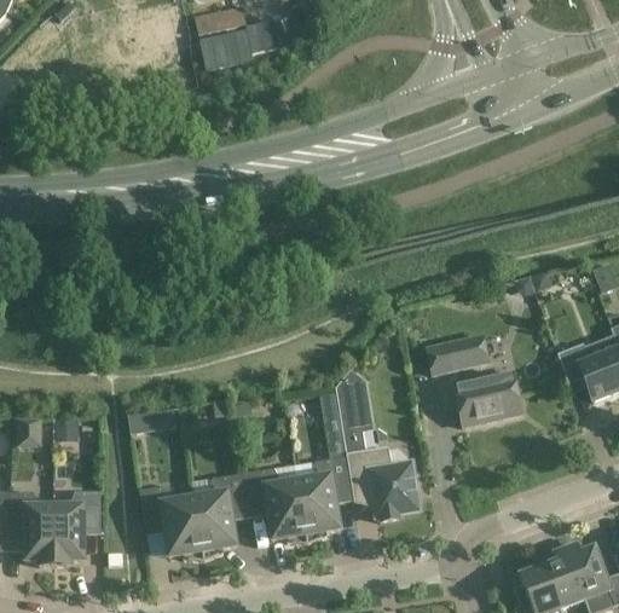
[(0,0),(0,17),(5,13),(11,0),(0,0)]
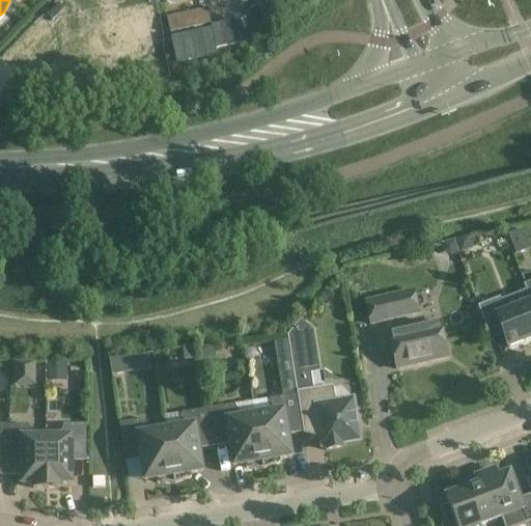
[(211,20),(207,3),(166,12),(170,29),(211,20)]
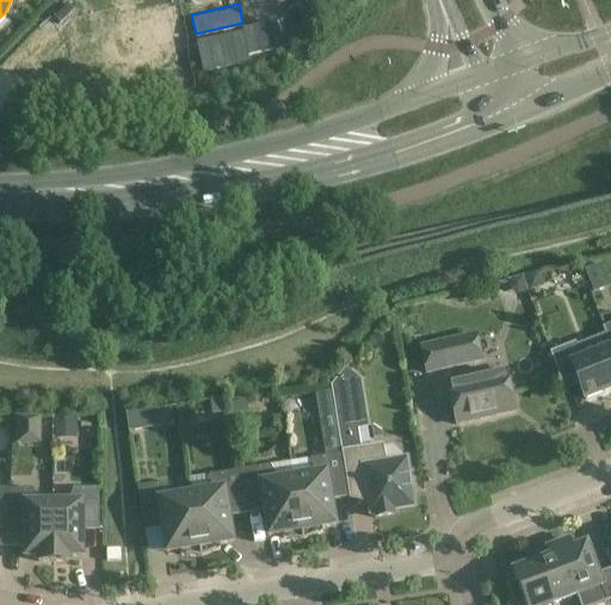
[(87,18),(78,20),(79,22),(88,20),(94,47),(103,44),(107,65),(135,59),(135,61),(143,60),(148,81),(181,74),(167,13),(140,19),(140,23),(131,24),(128,10),(87,18)]
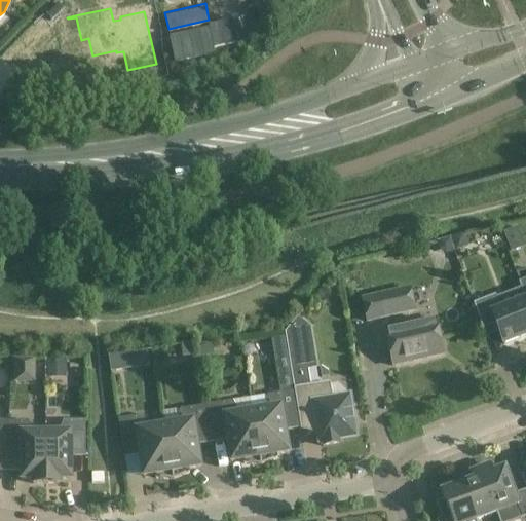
[(229,20),(170,33),(175,57),(234,43),(229,20)]
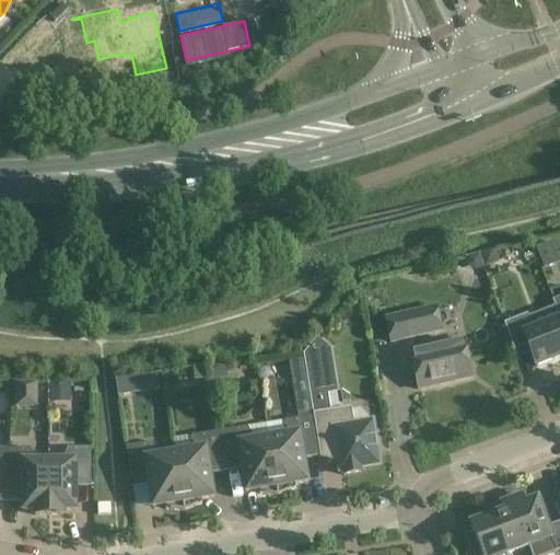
[(0,96),(9,99),(12,80),(0,78),(0,96)]
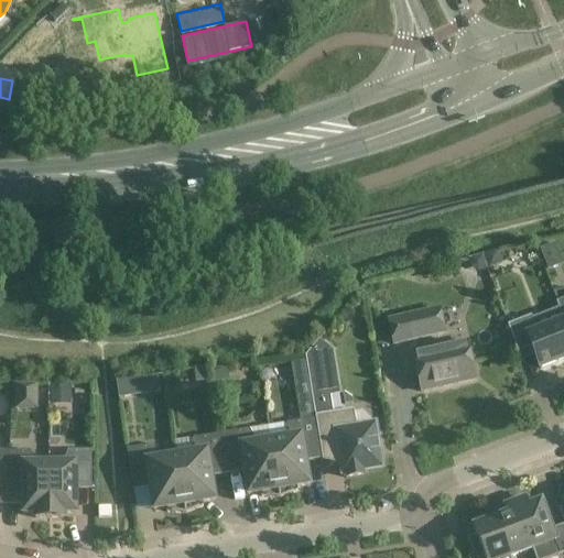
[(563,260),(554,238),(540,243),(548,265),(563,260)]
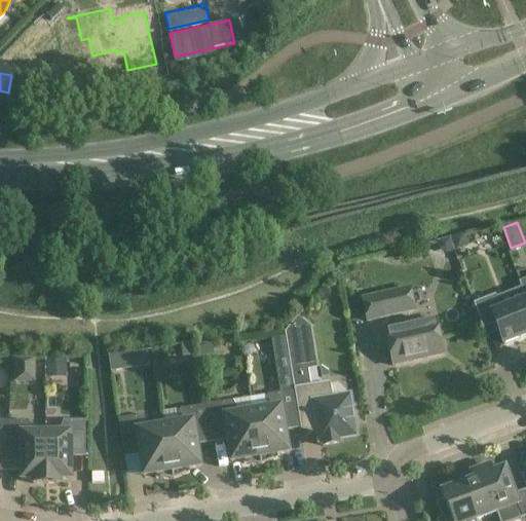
[(414,308),(409,285),(376,293),(361,296),(366,319),(414,308)]
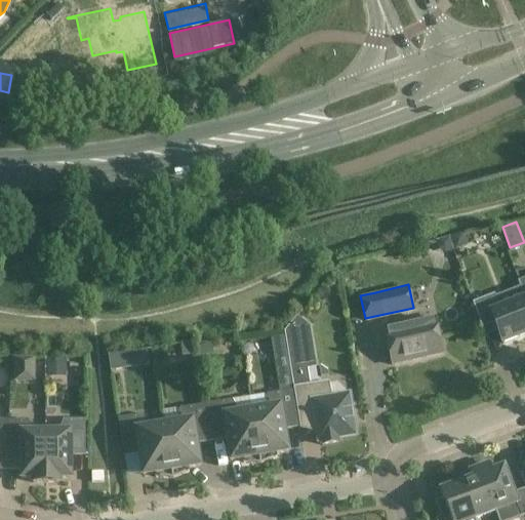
[(524,330),(524,295),(499,306),(494,290),(472,298),(482,324),(495,320),(502,340),(524,330)]
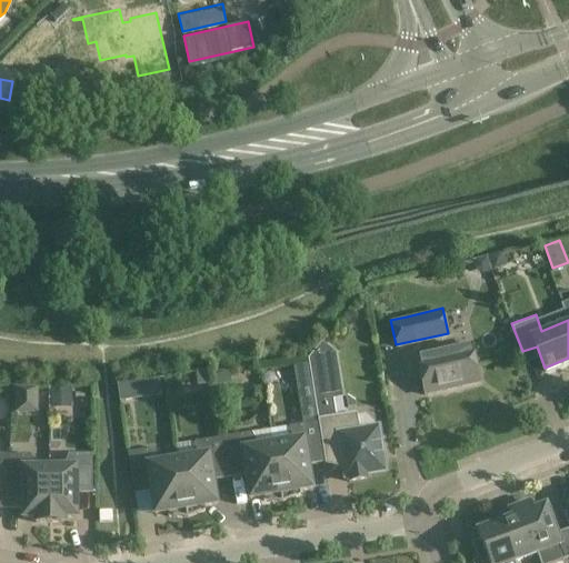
[(309,354),(319,418),(323,449),(325,453),(342,451),(346,474),(348,473),(349,478),(367,475),(367,471),(385,468),(378,429),(360,432),(357,409),(336,412),(333,395),(341,394),(335,348),(321,338),(309,354)]
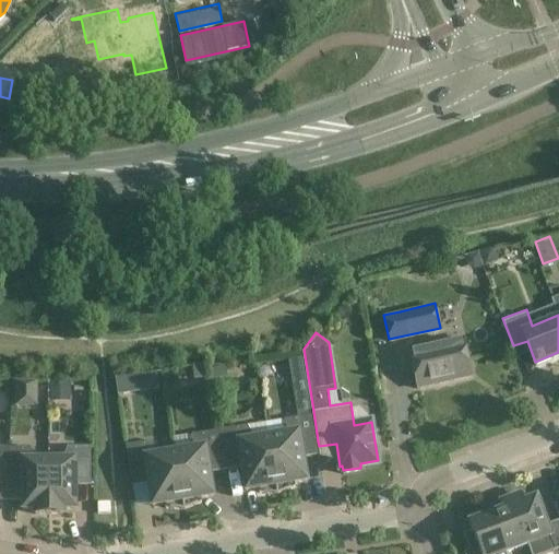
[(471,373),(462,336),(408,348),(417,385),(471,373)]
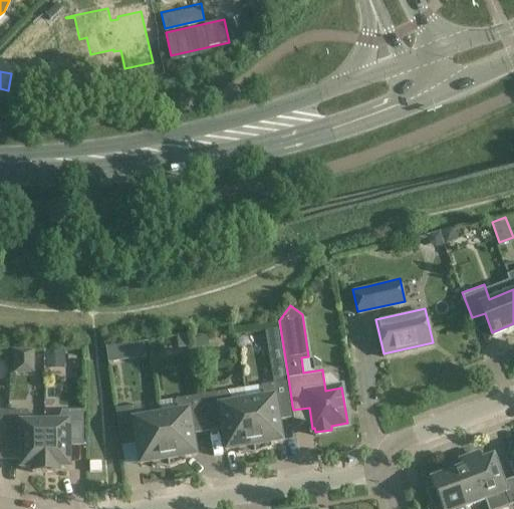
[(164,345),(162,335),(149,337),(151,347),(164,345)]
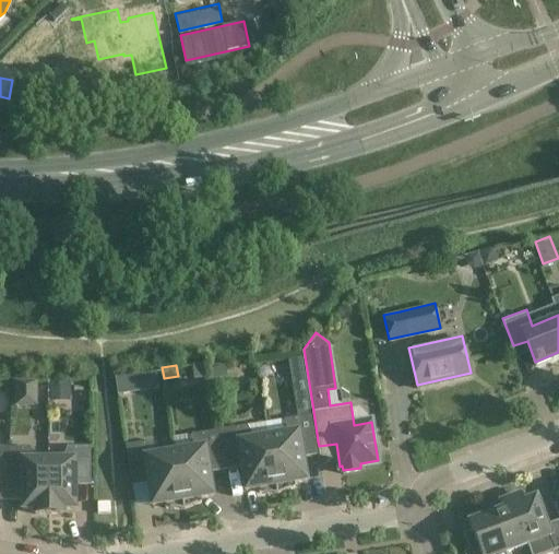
[(155,387),(155,370),(114,370),(113,387),(155,387)]
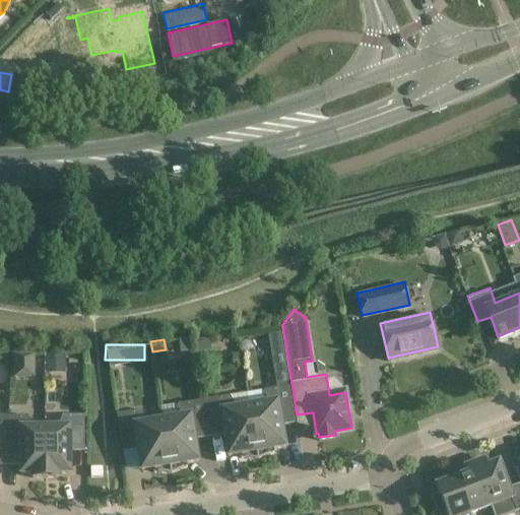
[(10,374),(33,375),(33,351),(10,350),(10,374)]
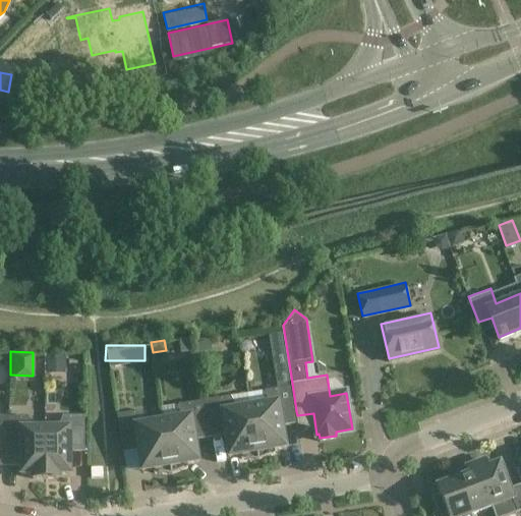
[(65,352),(46,352),(46,370),(65,370),(65,355),(65,352)]
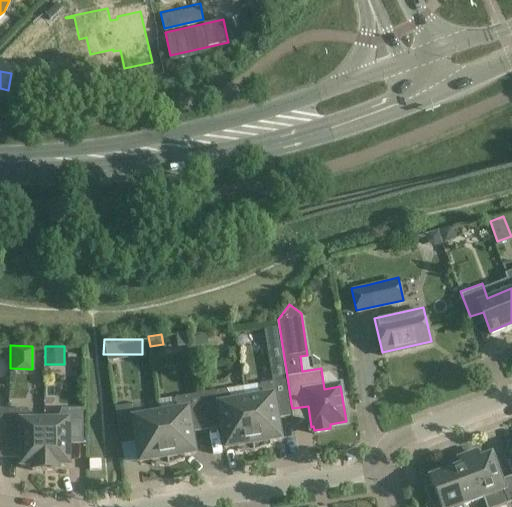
[(246,397),(254,449),(270,443),(269,439),(280,437),(275,407),(291,404),(287,376),(261,381),(258,395),(246,397)]
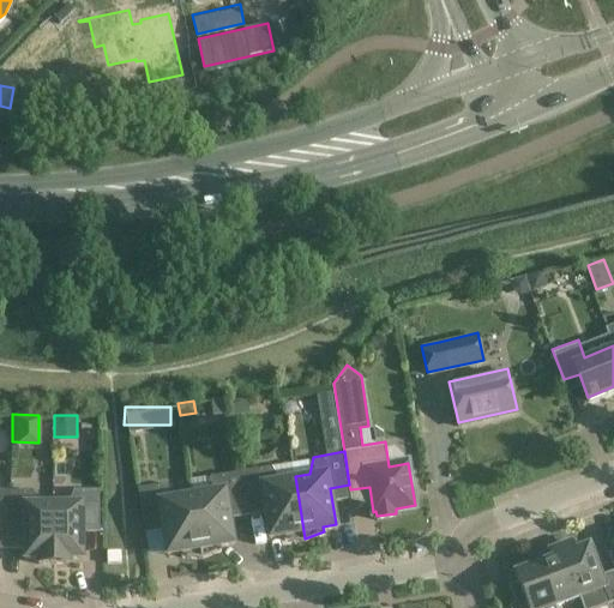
[(284,537),(305,539),(295,476),(280,479),(271,463),(241,469),(246,501),(264,499),(270,535),(283,533),(284,537)]
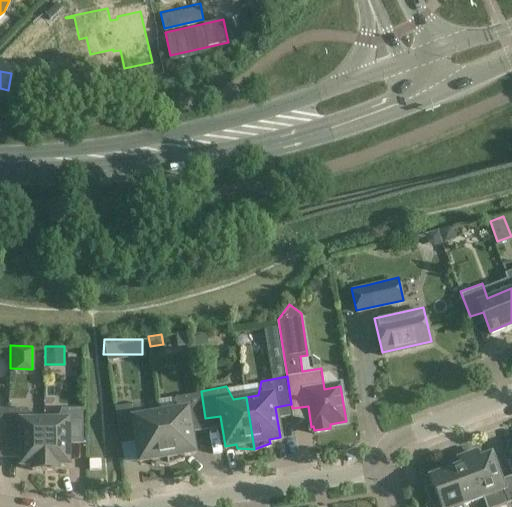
[(190,421),(205,418),(201,391),(175,395),(173,409),(160,411),(168,463),(184,457),(183,452),(195,451),(190,421)]
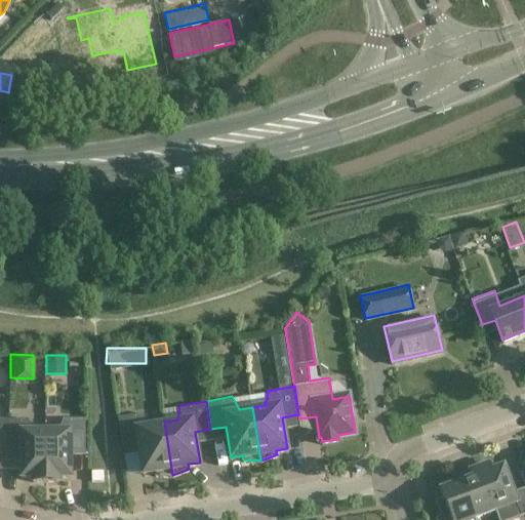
[(172,475),(164,422),(151,424),(144,410),(118,415),(122,443),(138,441),(143,472),(155,470),(155,474),(172,475)]
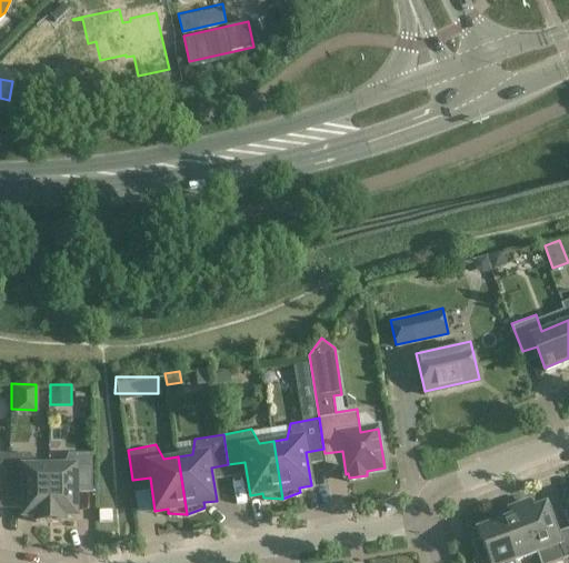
[(36,519),(50,519),(49,464),(35,464),(30,451),(9,452),(7,483),(23,483),(23,514),(36,514),(36,519)]
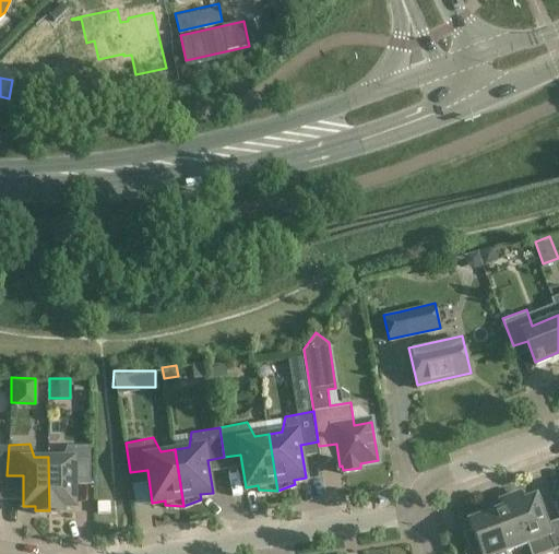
[(62,457),(48,457),(49,510),(62,510),(62,506),(75,506),(74,474),(91,474),(91,444),(67,444),(62,457)]
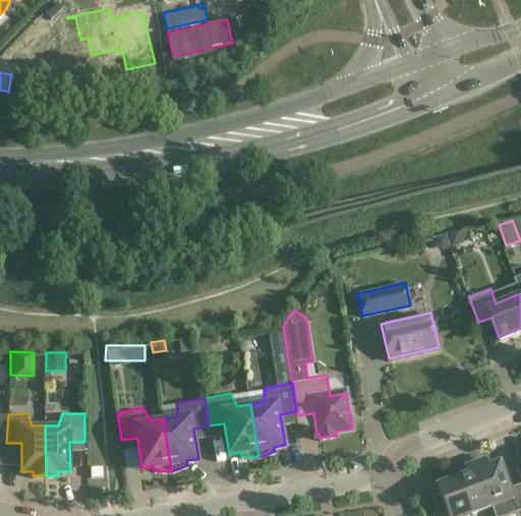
[(485,457),(475,460),(491,503),(496,515),(497,515),(520,507),(520,480),(509,485),(500,460),(487,464),(485,457)]
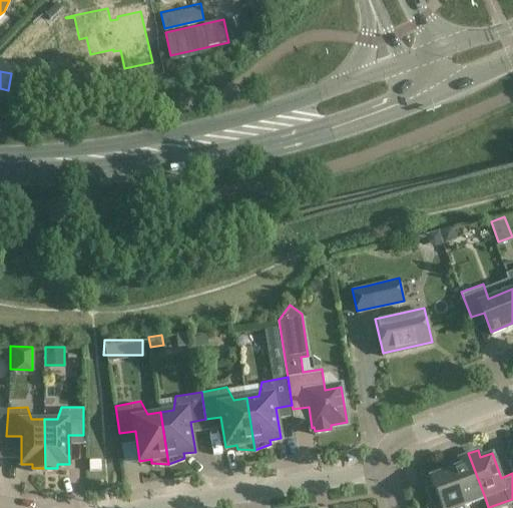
[(464,503),(484,495),(468,453),(459,456),(462,464),(451,468),(464,503)]
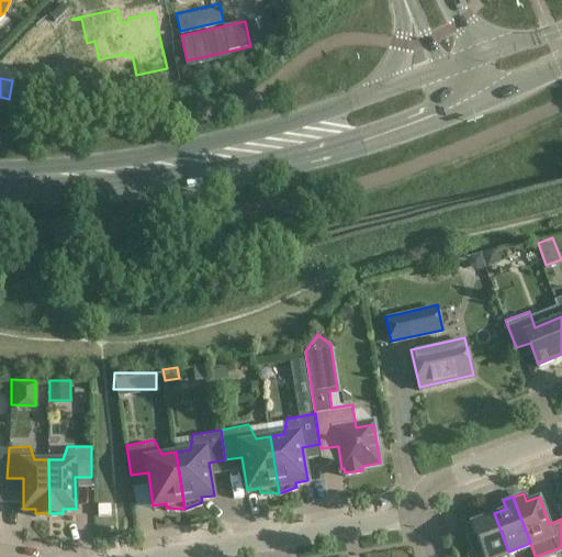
[(509,556),(507,552),(508,552),(494,513),(471,522),(473,530),(465,533),(471,548),(465,550),(468,556),(509,556)]
